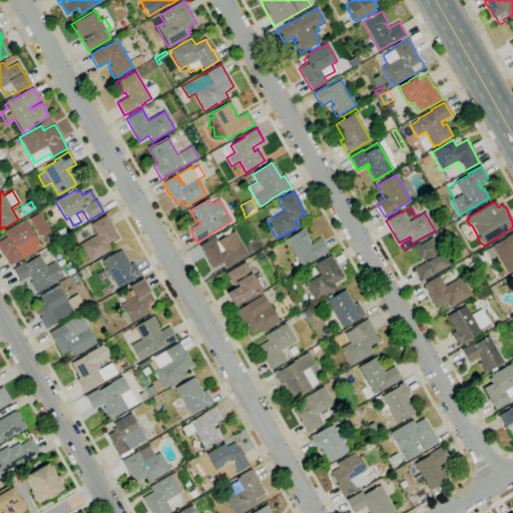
[(39,236),(28,217),(38,211),(49,230),(39,236)]
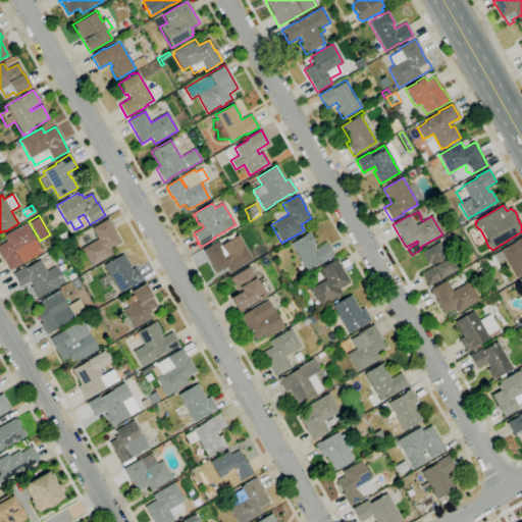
[(91,267),(81,249),(97,239),(91,228),(107,219),(114,230),(113,231),(119,242),(109,248),(113,254),(91,267)]
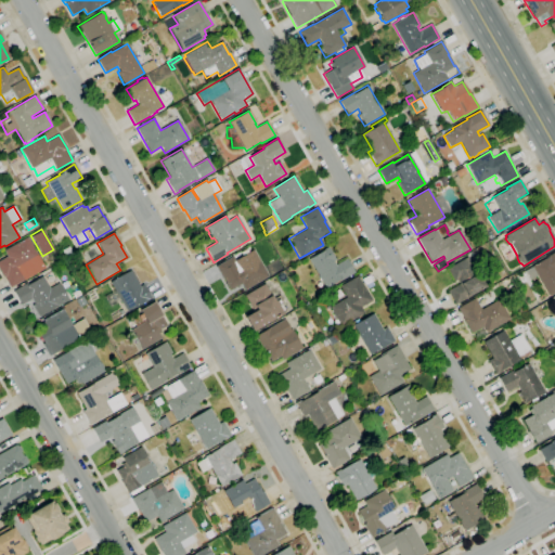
[(10,287),(4,278),(3,278),(0,272),(0,259),(7,256),(3,250),(27,237),(44,269),(24,281),(24,280),(10,287)]
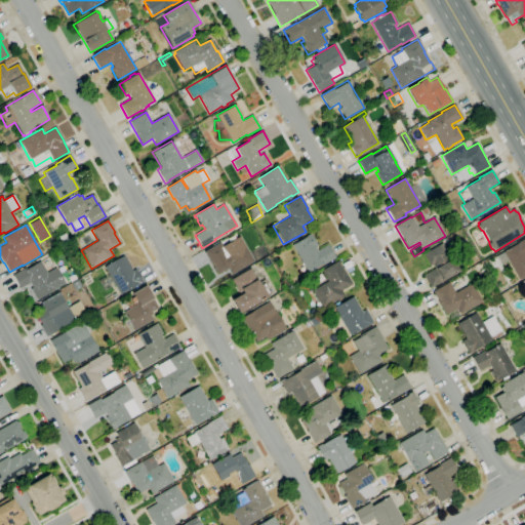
[(308,273),(291,245),(310,234),(317,246),(315,247),(317,251),(328,245),(335,257),(322,266),(321,265),(308,273)]
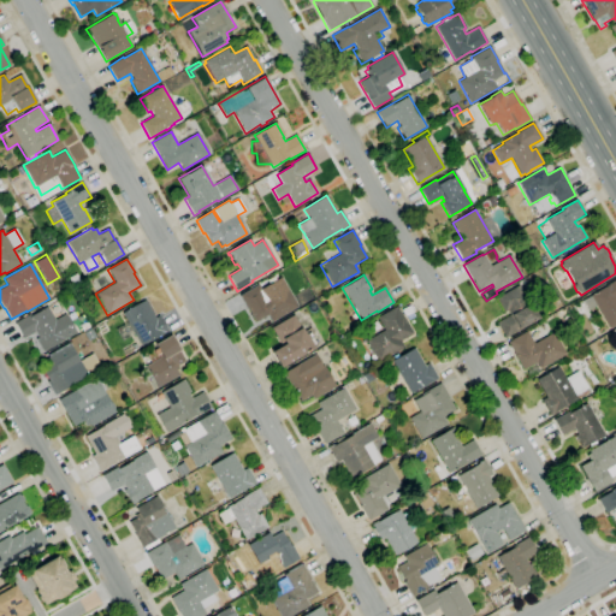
[(271,323),(267,315),(255,323),(240,295),(259,284),(261,289),(280,278),(297,307),(271,323)]
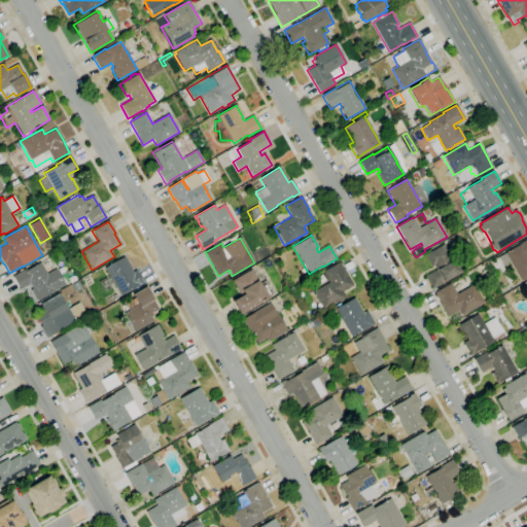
[(526,278),(521,282),(504,252),(526,239),(526,278)]
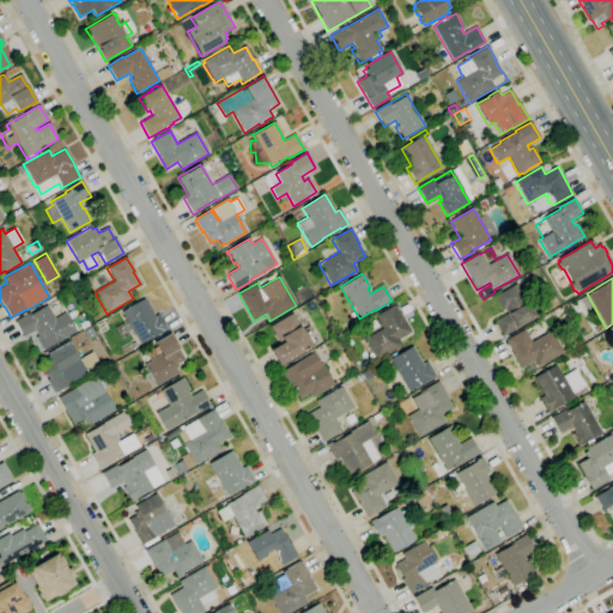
[(503,337),(493,321),(507,314),(504,309),(502,311),(493,297),(515,284),(520,290),(536,316),(503,337)]
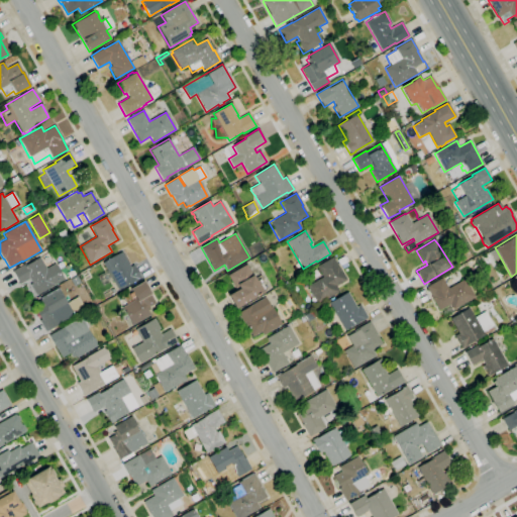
[(118,290),(112,280),(102,286),(97,277),(107,271),(102,263),(121,251),(130,267),(133,265),(140,278),(136,281),(136,280),(118,290)]
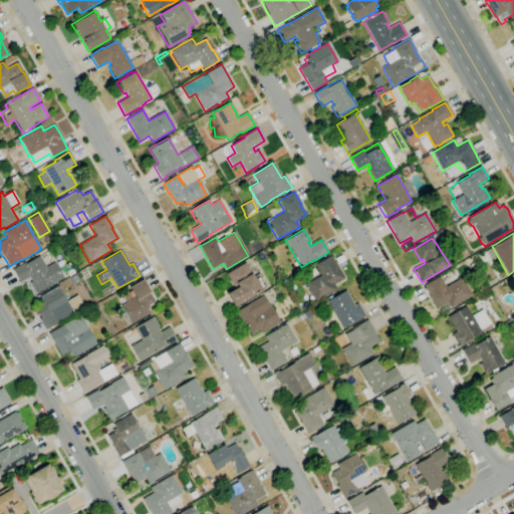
[(35,294),(29,282),(31,281),(29,277),(20,282),(12,269),(24,262),(25,264),(39,256),(45,267),(54,262),(63,278),(35,294)]
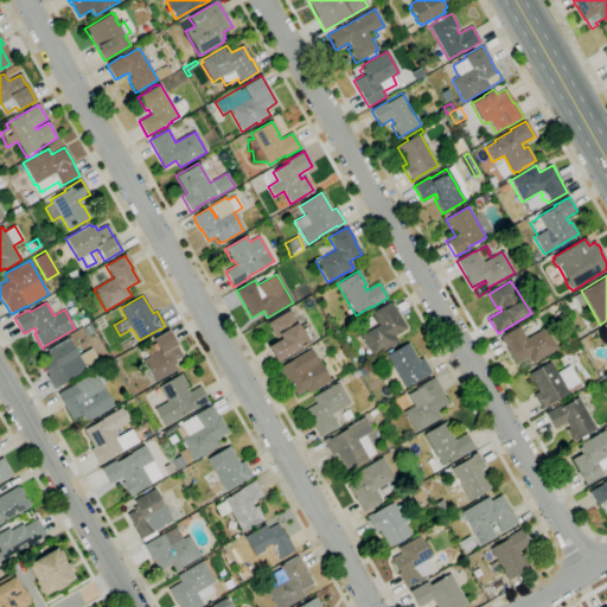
[(372,357),(360,337),(379,325),(371,313),(390,302),(397,314),(397,313),(407,328),(394,336),(397,342),(372,357)]
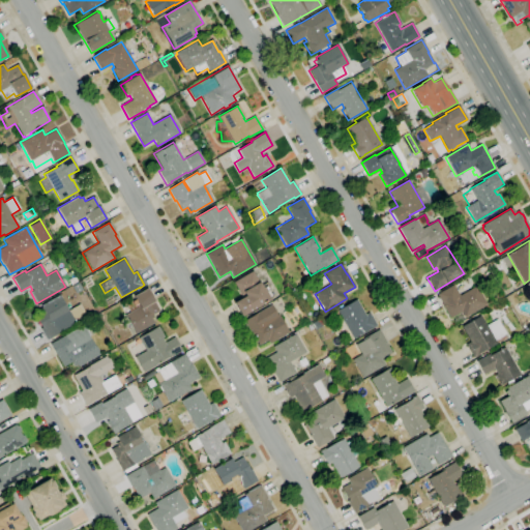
[(241,317),(233,302),(242,297),(233,283),(253,271),(263,288),(266,286),(271,296),(268,298),(270,300),(241,317)]
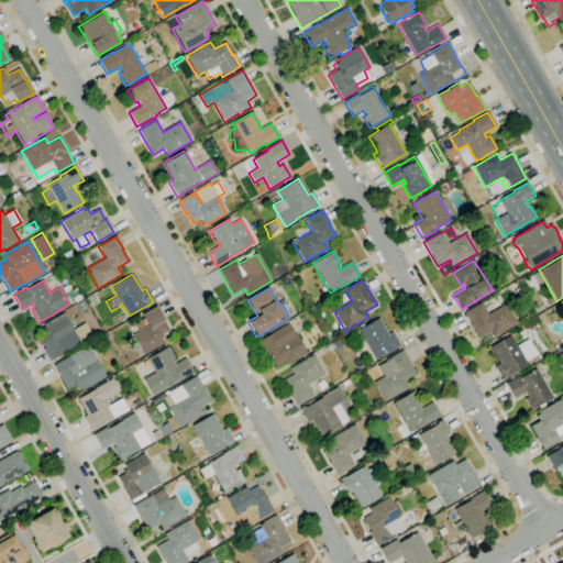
[(477,339),(470,323),(471,323),(464,312),(481,302),(487,315),(507,302),(511,310),(509,310),(517,323),(493,338),(489,331),(477,339)]
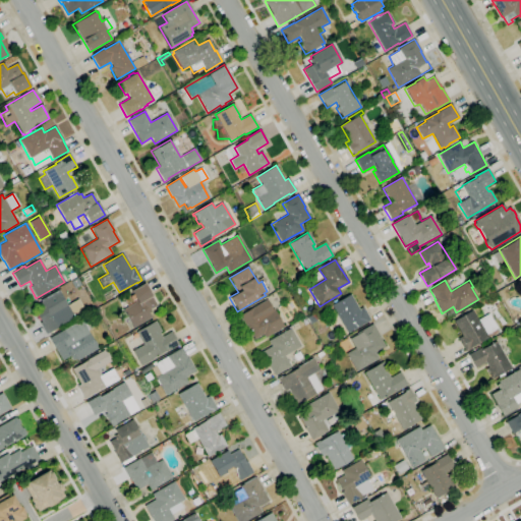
[(133,328),(122,309),(133,303),(129,296),(132,294),(130,291),(142,284),(142,285),(145,284),(152,296),(151,296),(157,305),(150,309),(152,312),(149,313),(151,317),(133,328)]
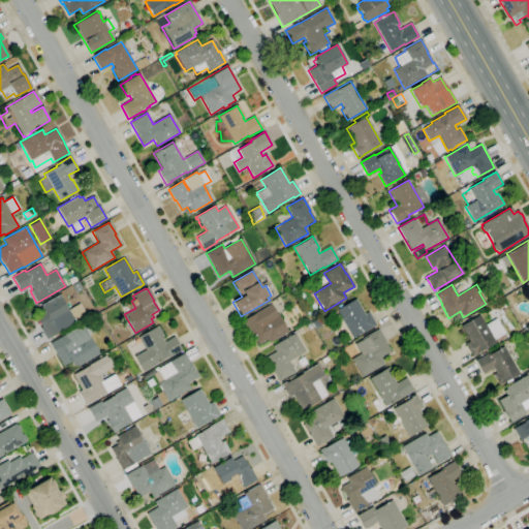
[(47,339),(40,328),(41,328),(36,316),(41,314),(38,309),(41,307),(40,305),(60,294),(68,310),(79,305),(85,314),(73,320),(75,323),(47,339)]
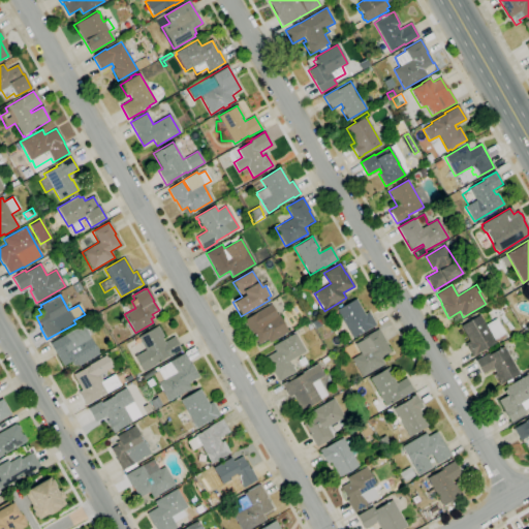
[(352,338),(336,309),(355,299),(364,314),(368,312),(376,325),(369,330),(369,329),(352,338)]
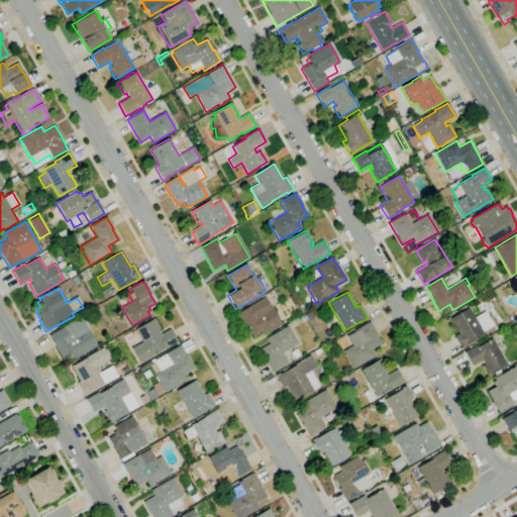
[(252,336),(244,324),(237,313),(265,297),(270,307),(271,307),(282,325),(263,335),(261,332),(252,336)]
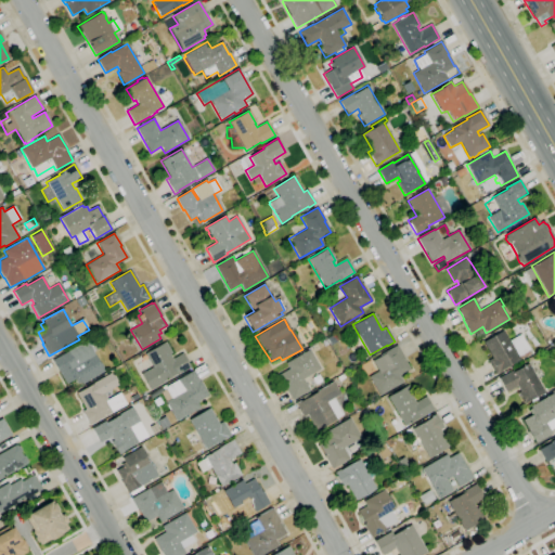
[(477,340),(474,336),(483,330),(487,335),(477,340)]
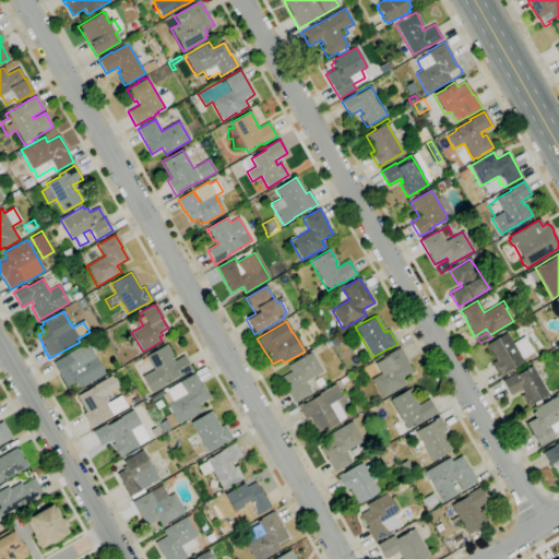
[(499,378),(490,364),(495,360),(486,345),(507,333),(512,343),(524,336),(535,356),(504,373),(506,373),(499,378)]
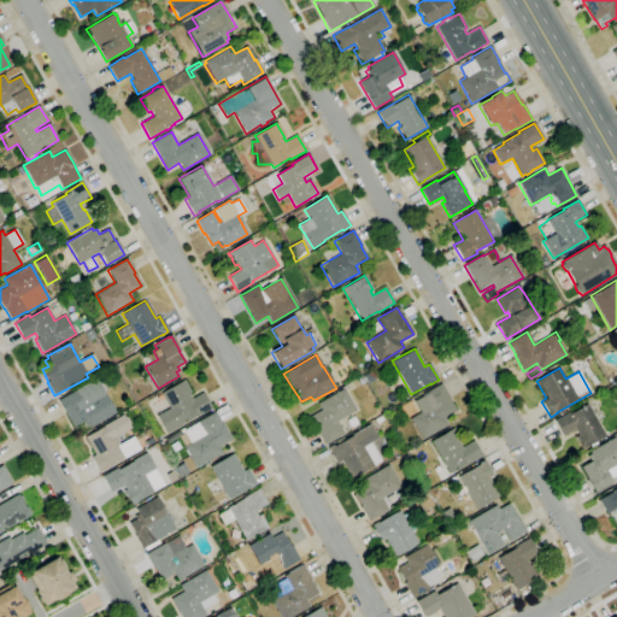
[(368,383),(363,376),(371,371),(376,378),(368,383)]
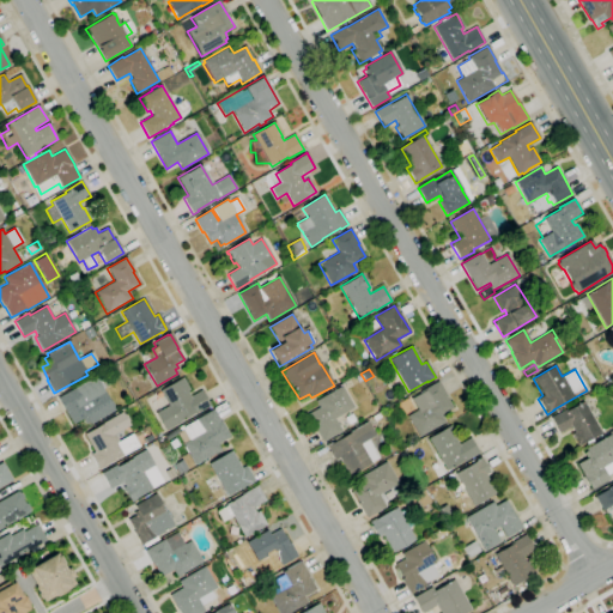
[(90,425),(89,423),(85,425),(82,419),(73,424),(58,398),(95,376),(97,380),(98,378),(104,388),(103,389),(115,410),(115,411),(116,412),(98,423),(98,420),(90,425)]
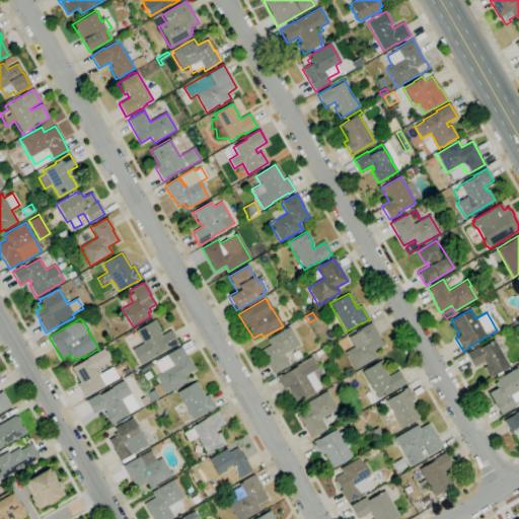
[(140,365),(132,350),(143,344),(135,330),(154,319),(160,330),(158,331),(161,336),(170,330),(178,343),(165,351),(164,350),(151,358),(140,365)]
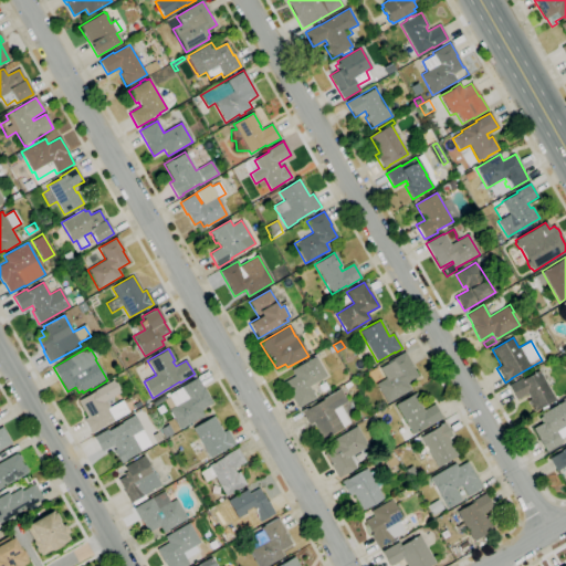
[(387,404),(376,384),(385,379),(378,368),(387,364),(387,363),(404,353),(418,377),(407,384),(410,390),(387,404)]
